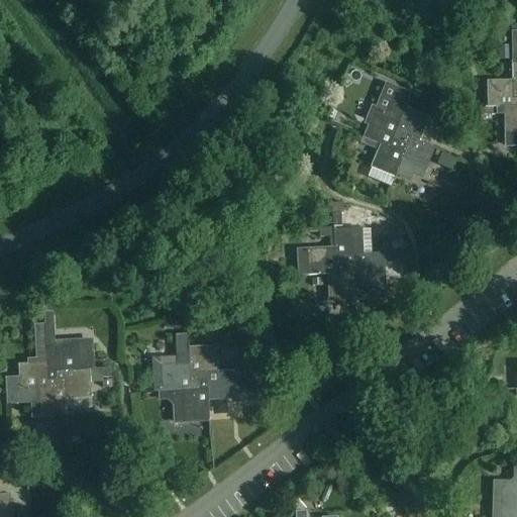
[(511,84),(487,85),(487,109),(504,109),(516,108),(516,100),(512,100),(511,84)]
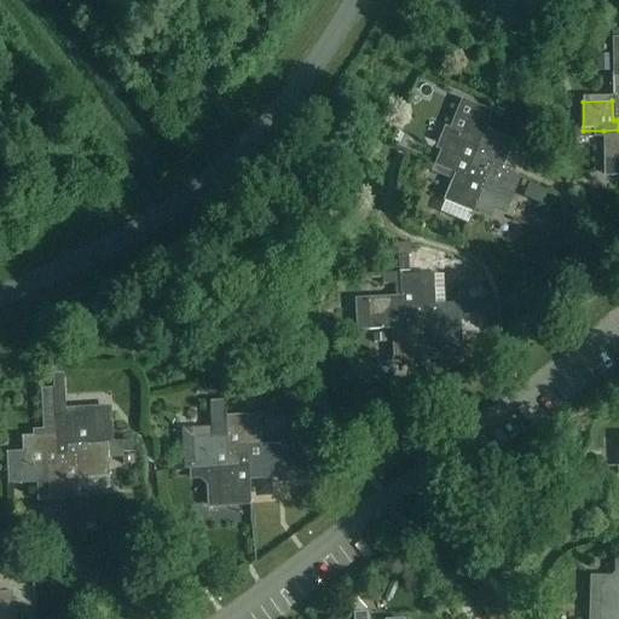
[(441,152),(435,167),(437,167),(438,167),(456,175),(474,183),(479,173),(469,169),(476,151),(484,133),(484,132),(490,119),(480,114),(474,127),(468,125),(464,132),(463,132),(461,137),(445,131),(437,151),(441,152)]
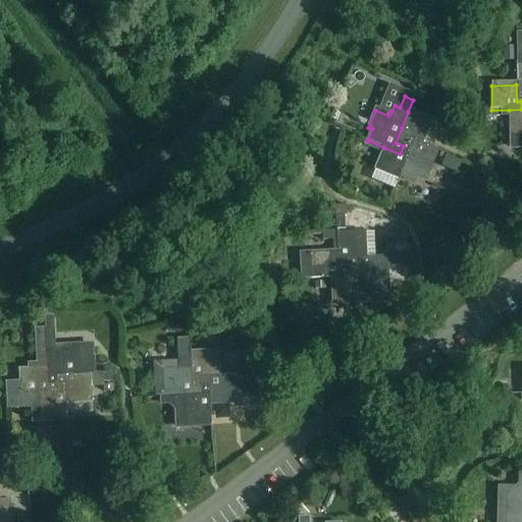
[(521,109),(509,110),(509,135),(520,134),(520,138),(521,138),(521,109)]
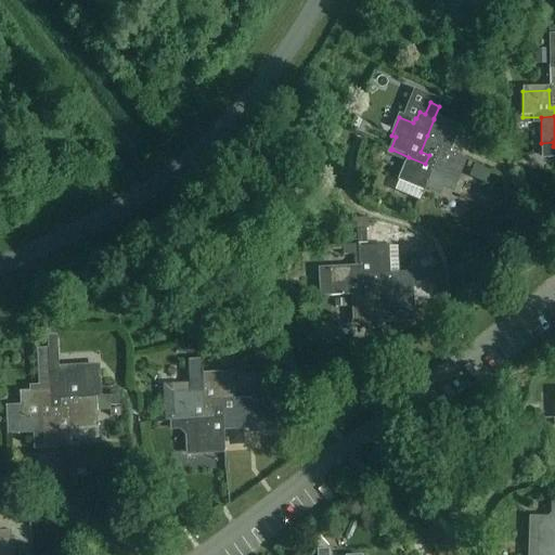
[(427,136),(421,152),(429,155),(433,147),(448,154),(457,129),(434,119),(427,136)]
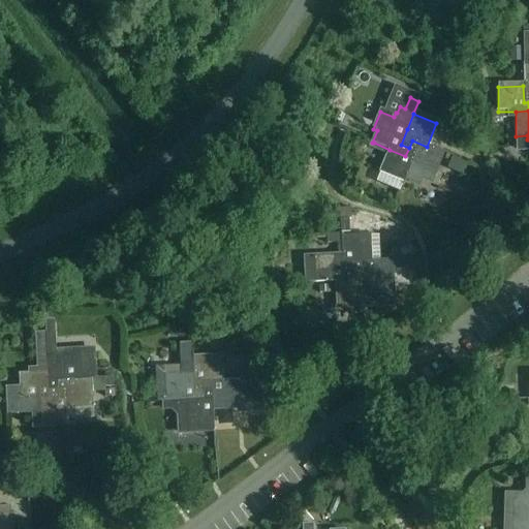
[(415,151),(403,181),(417,186),(421,180),(431,184),(433,177),(442,153),(427,147),(412,141),(409,148),(415,151)]
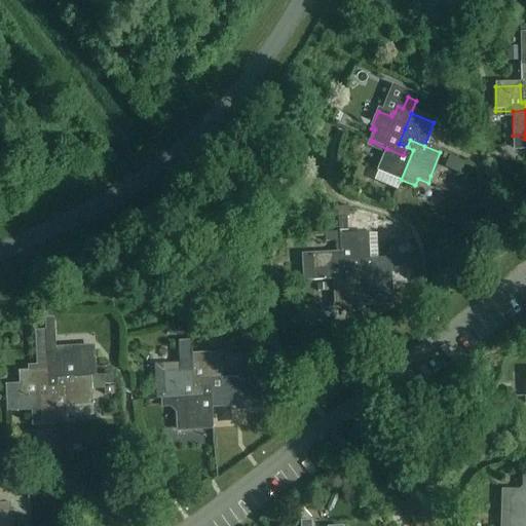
[(384,155),(378,172),(401,180),(413,150),(407,147),(403,155),(387,149),(384,155)]
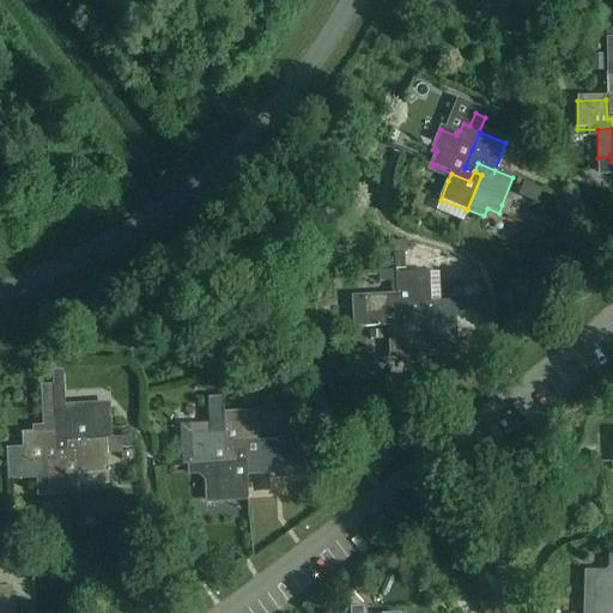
[(510,242),(526,248),(532,232),(516,226),(510,242)]
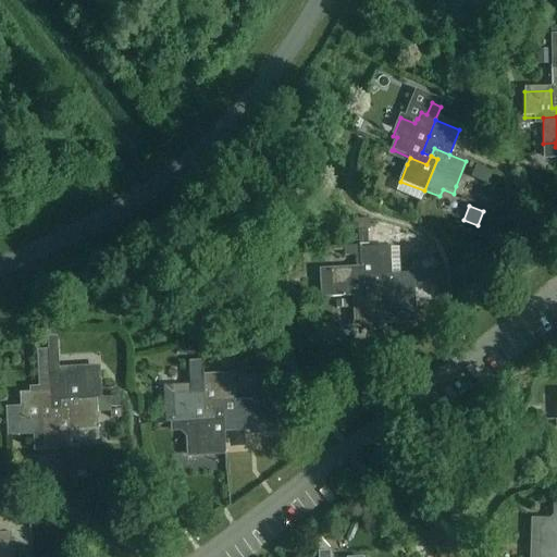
[(358,252),(354,252),(355,269),(355,270),(359,270),(360,286),(369,286),(369,277),(391,276),(391,274),(390,262),(385,262),(384,250),(358,251),(358,252)]
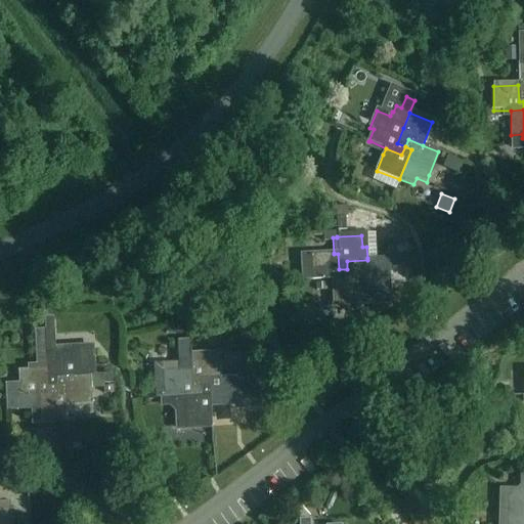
[(334,254),(313,255),(315,280),(330,279),(332,279),(347,278),(347,269),(339,269),(338,254),(334,254)]
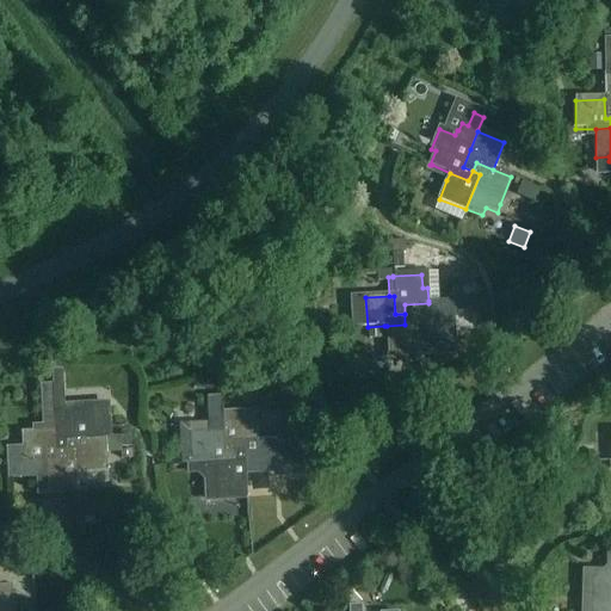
[(480,300),(466,301),(466,310),(481,309),(480,300)]
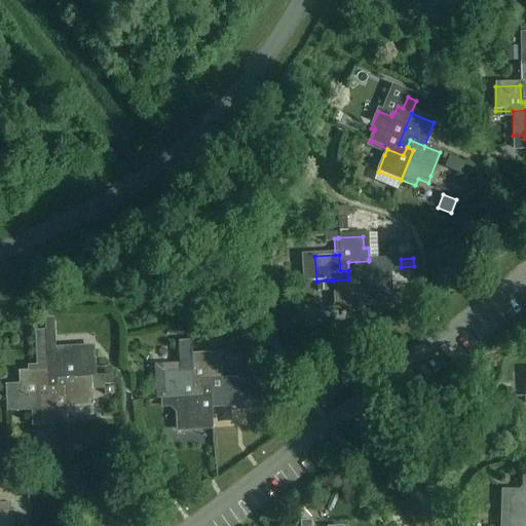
[(348,262),(348,270),(357,269),(358,286),(359,303),(360,303),(360,306),(361,306),(361,305),(391,304),(389,268),(389,263),(384,263),(384,260),(386,260),(386,259),(377,259),(369,259),(369,261),(348,262)]
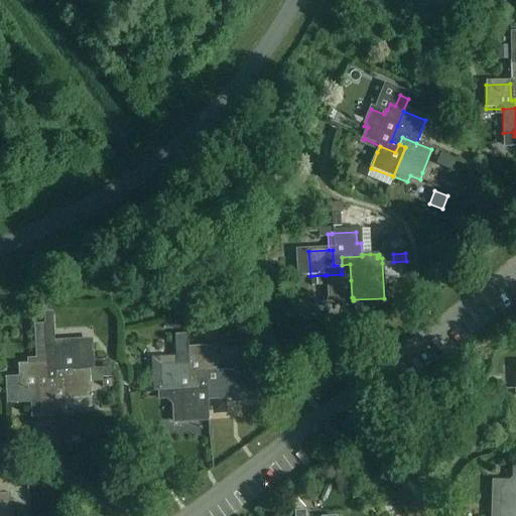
[(342,274),(327,275),(328,299),(352,297),(351,280),(350,264),(342,265),(342,274)]
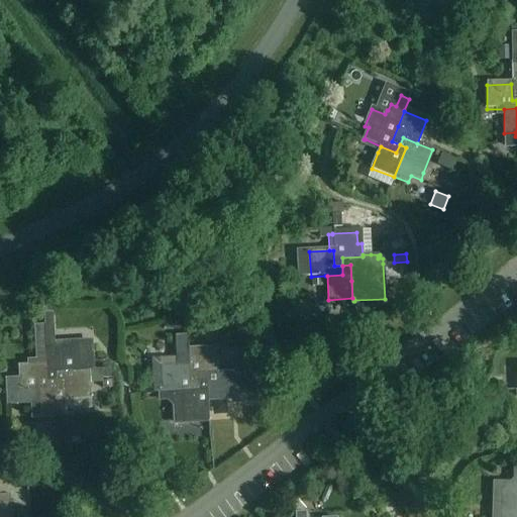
[(194,316),(186,317),(187,332),(195,332),(194,316)]
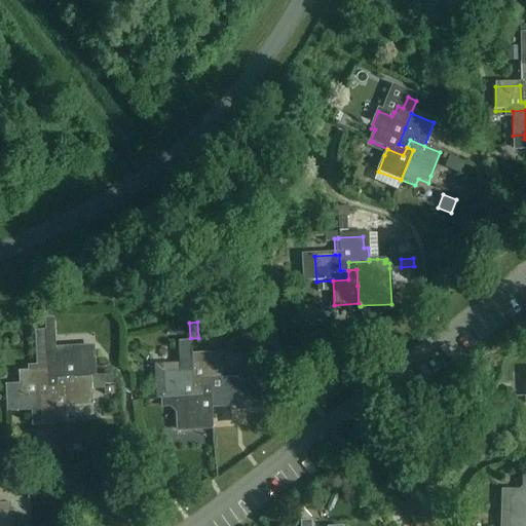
[(19,386),(4,386),(5,410),(30,409),(29,398),(30,398),(55,397),(55,387),(46,387),(45,371),(44,354),(43,331),(34,332),(37,372),(19,373),(19,386)]
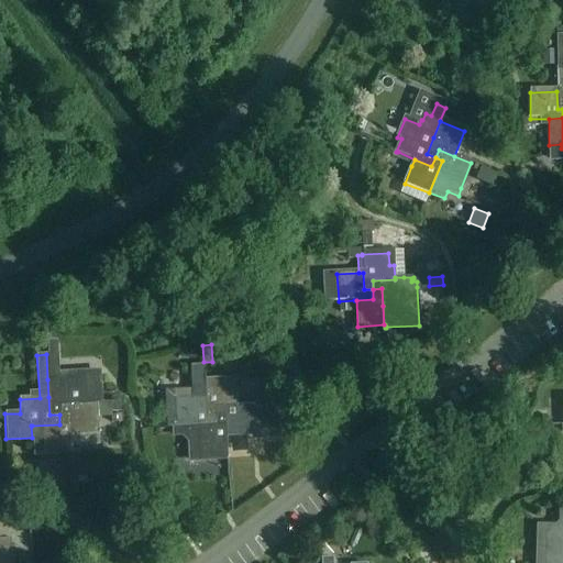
[(77,377),(47,379),(48,397),(50,415),(59,415),(58,405),(79,404),(94,404),(100,403),(98,372),(76,373),(77,377)]
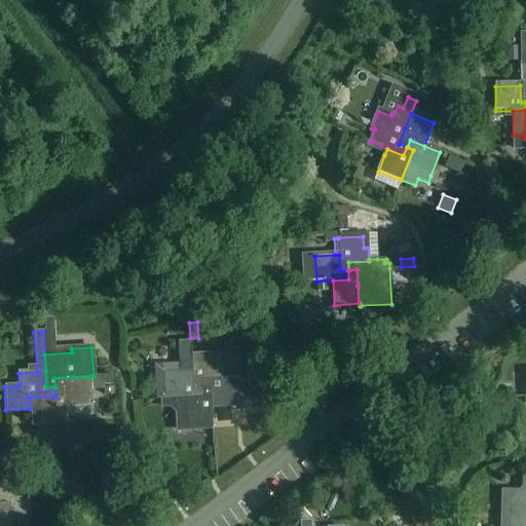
[(218,354),(191,355),(191,373),(192,390),(200,389),(200,381),(219,380),(218,354)]
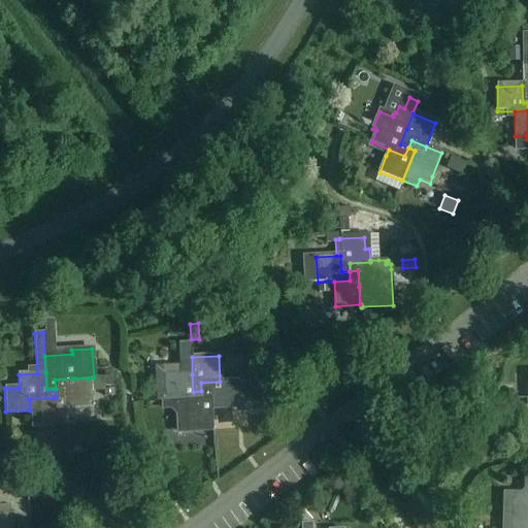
[(192,374),(165,375),(166,400),(176,400),(186,399),(202,399),(201,391),(193,392),(192,374)]
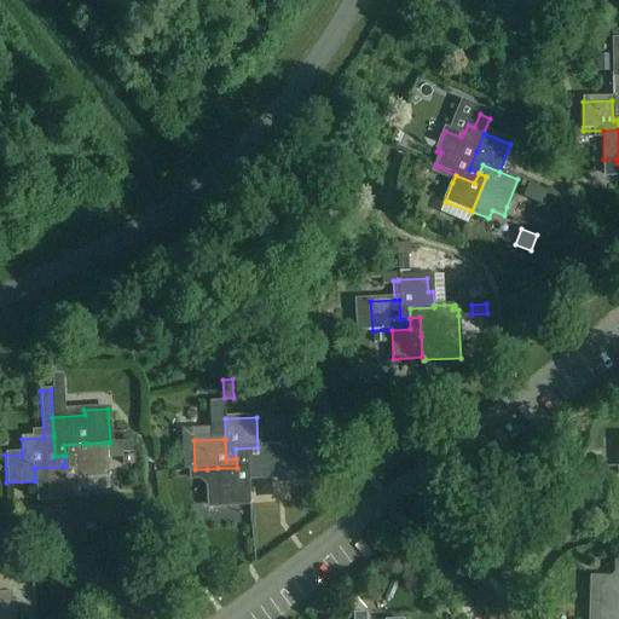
[(134,443),(122,443),(122,455),(136,453),(134,443)]
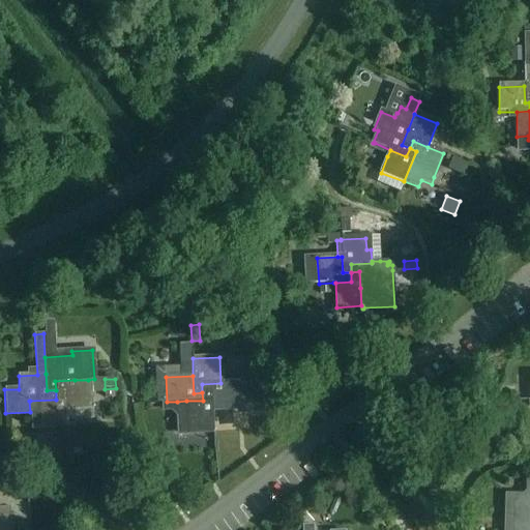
[(75,380),(55,381),(56,390),(63,389),(64,409),(90,408),(88,380),(75,380)]
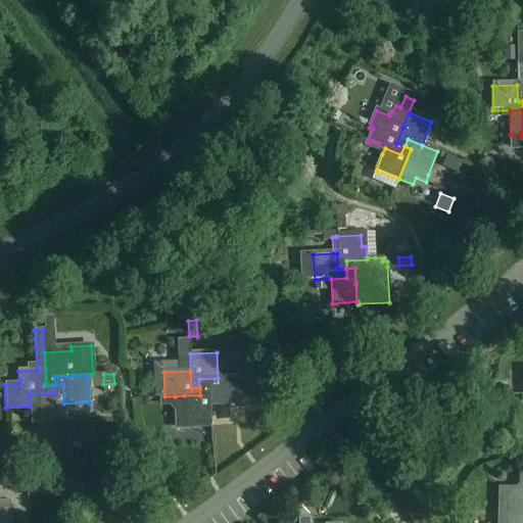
[(218,378),(199,379),(199,387),(208,387),(209,406),(234,405),(232,377),(218,378)]
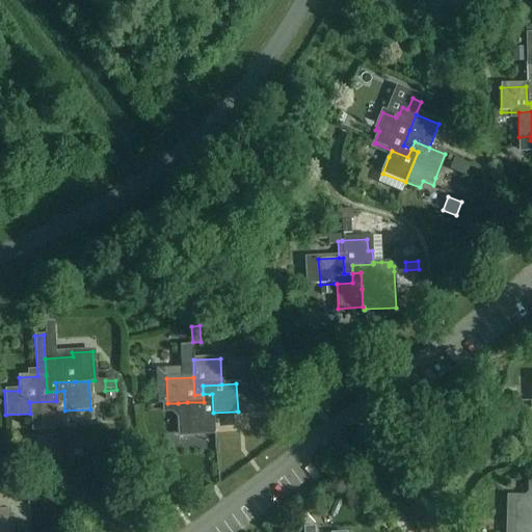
[(56,401),(30,402),(32,428),(42,427),(42,430),(65,428),(64,410),(63,391),(56,392),(56,401)]
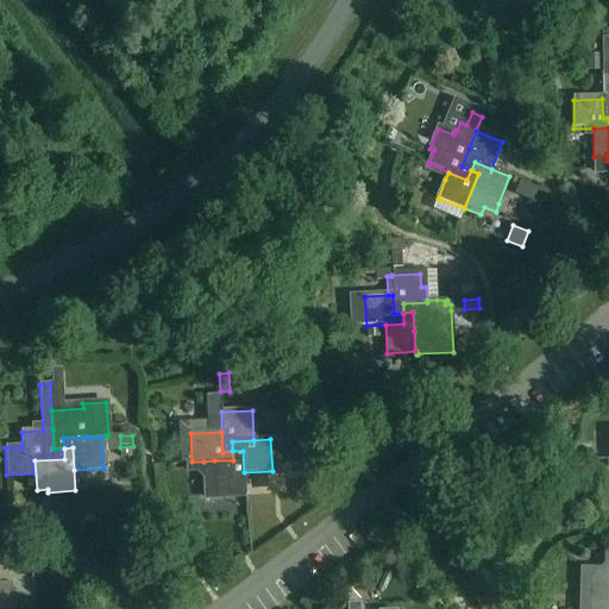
[(192,462),(187,463),(188,470),(203,470),(206,497),(245,496),(245,491),(244,472),(243,451),(232,451),(233,460),(214,460),(203,462),(192,462)]
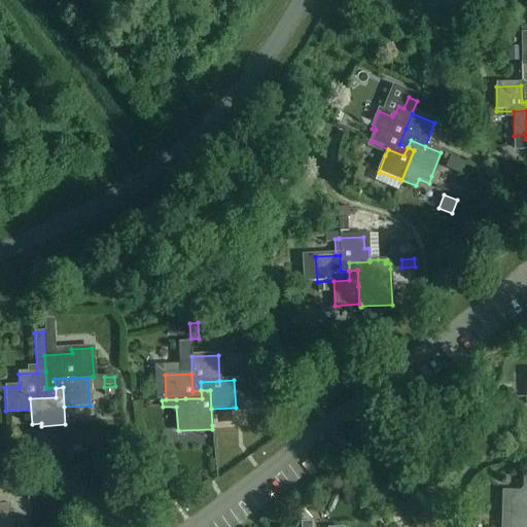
[(526,526),(526,501),(510,501),(508,526),(526,526)]
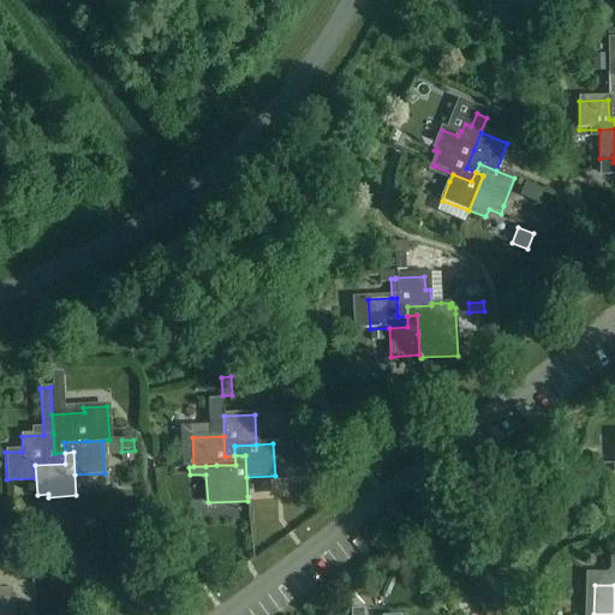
[(0,614),(10,614),(9,591),(0,591),(0,614)]
